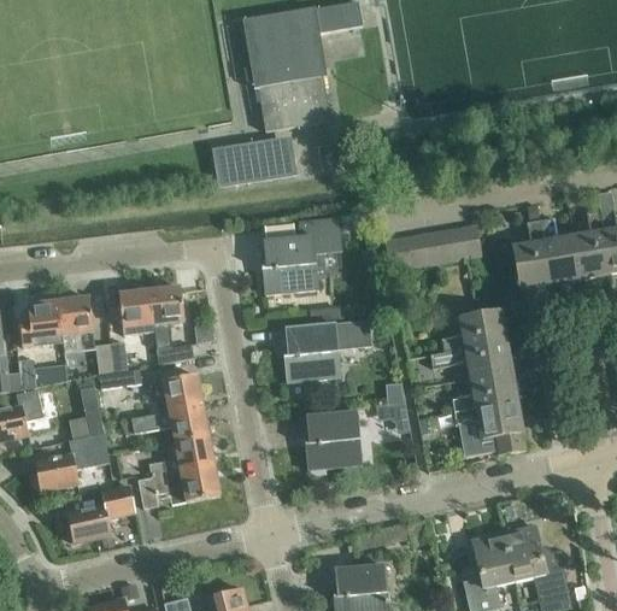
[(362,25),(358,1),(315,9),(315,7),(242,19),(254,88),(259,87),(266,130),(329,119),(322,76),(327,75),(319,33),(362,25)]
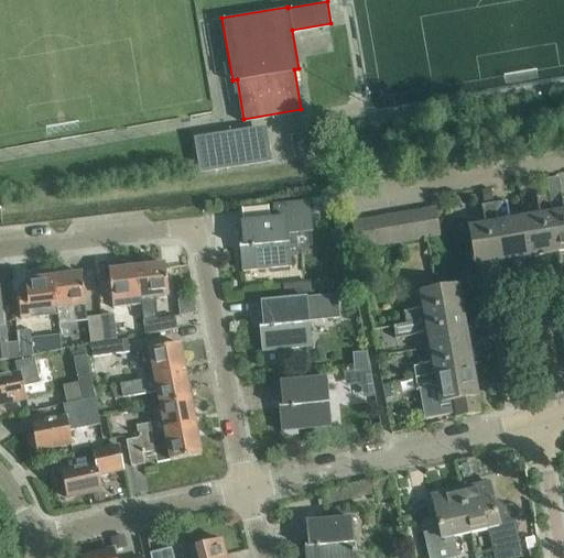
[(238,138),(237,130),(220,133),(221,139),(195,143),(199,170),(269,159),(264,133),(238,138)]
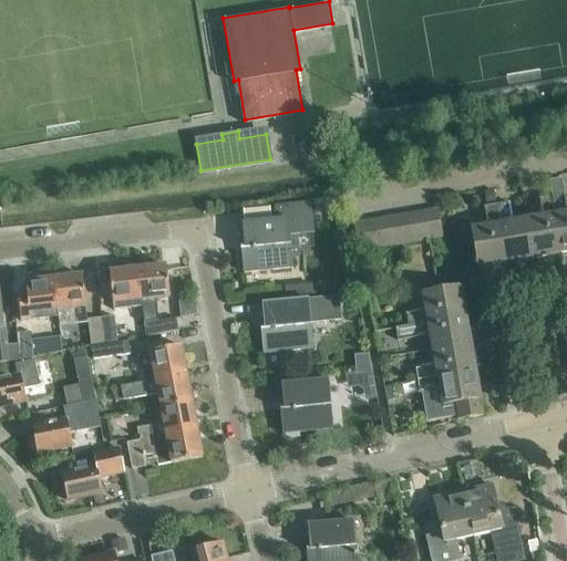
[(485,199),(495,198),(493,184),(483,186),(485,199)]
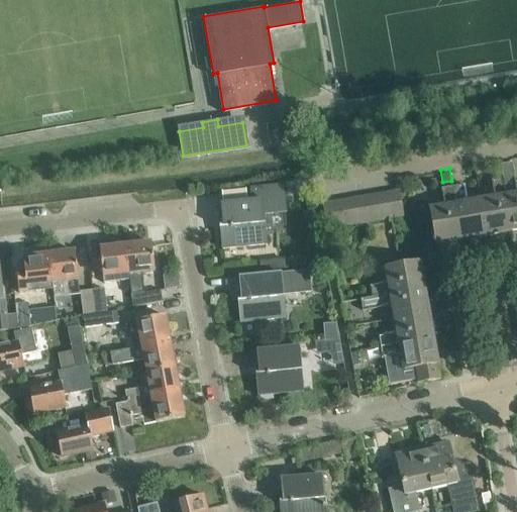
[(500,175),(509,228),(516,226),(516,188),(515,189),(512,173),(500,175)]
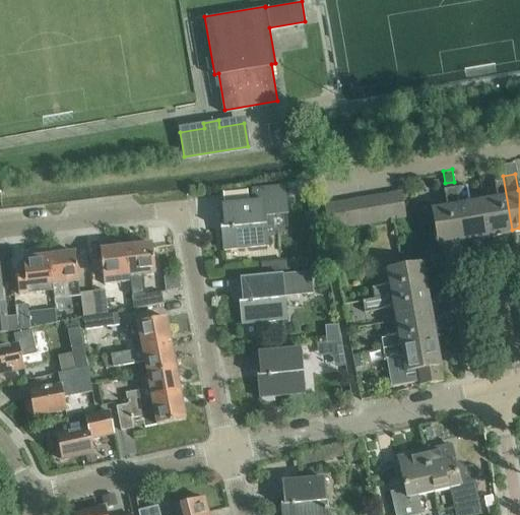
[(480,196),(486,234),(512,230),(503,176),(492,178),(495,194),(480,196)]
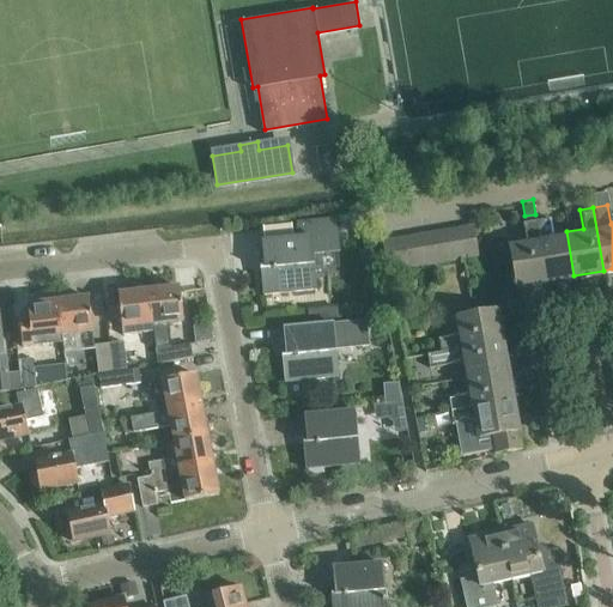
[(534,217),(545,280),(574,275),(566,231),(551,235),(547,214),(534,217)]
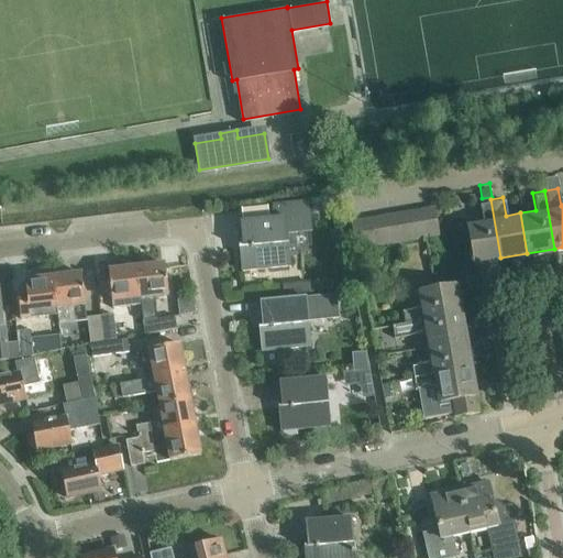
[(241,270),(289,265),(286,230),(312,227),(309,198),(274,201),(275,217),(240,220),(242,244),(239,244),(241,270)]
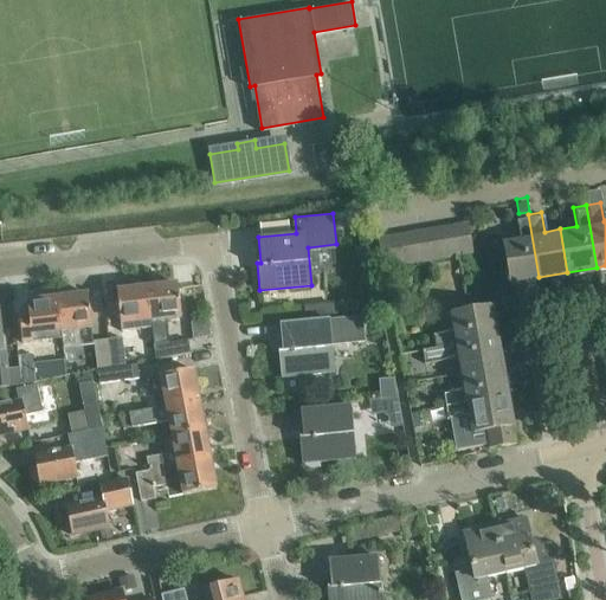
[(508,282),(539,277),(528,214),(514,217),(517,237),(501,239),(508,282)]
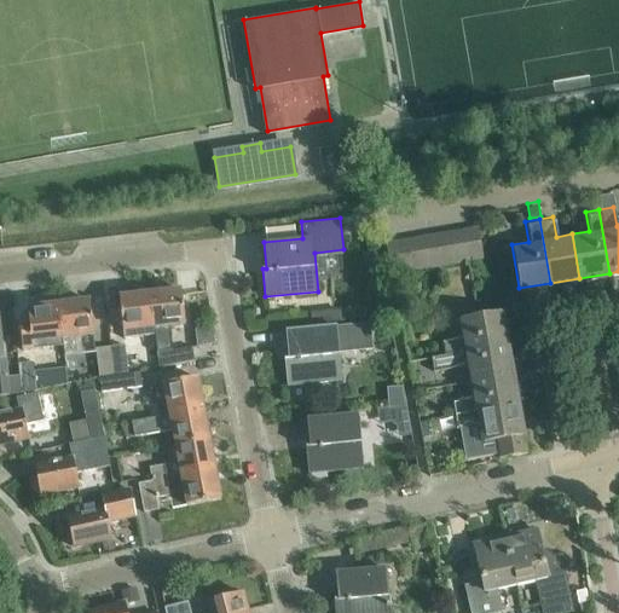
[(458,226),(463,256),(479,254),(473,224),(458,226)]
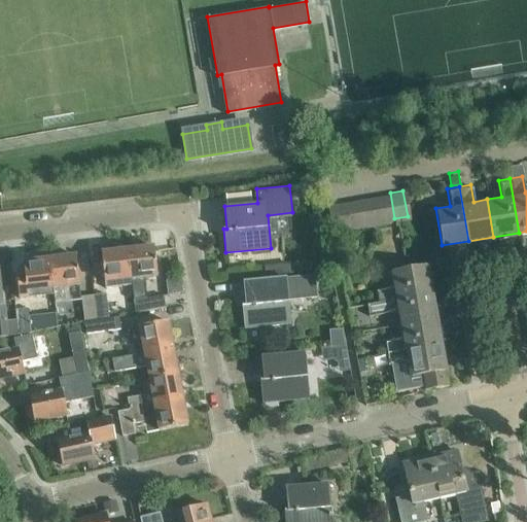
[(378,195),(382,220),(394,218),(390,193),(378,195)]
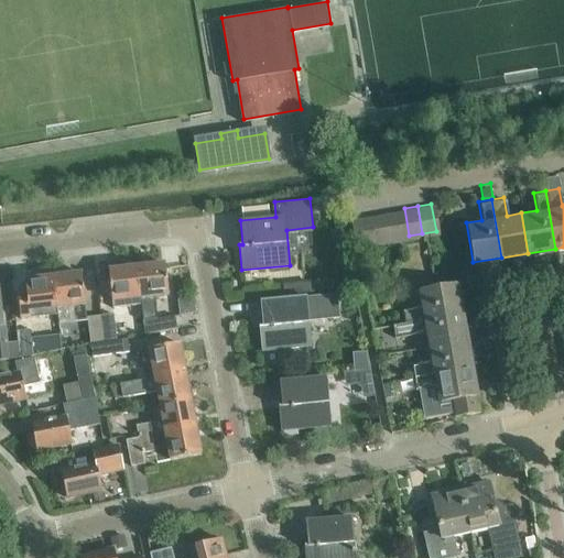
[(390,210),(396,238),(409,236),(404,208),(390,210)]
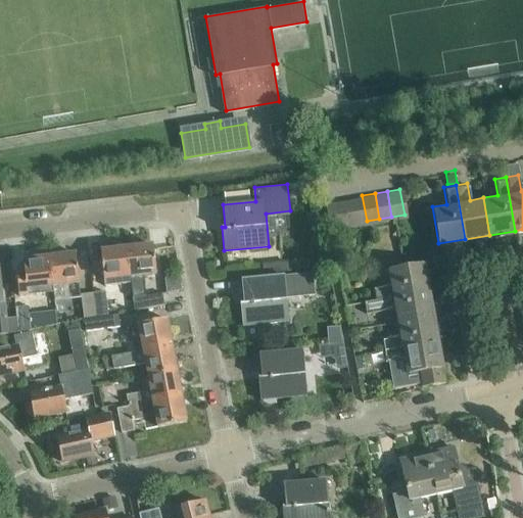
[(349,197),(353,223),(367,221),(362,195),(349,197)]
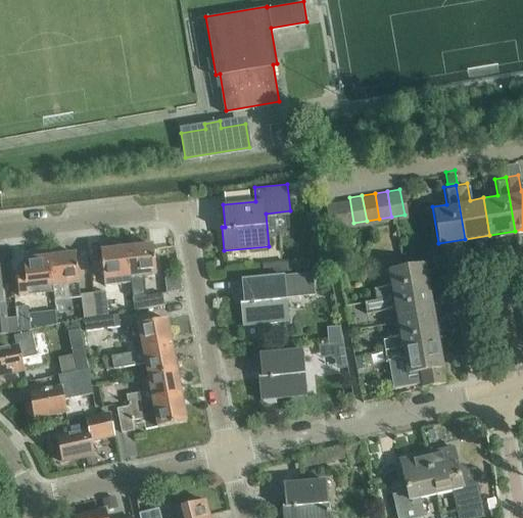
[(337,200),(341,225),(353,223),(349,197),(337,200)]
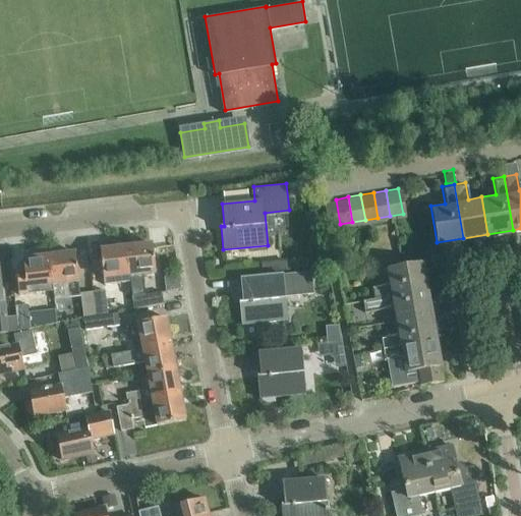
[(340,224),(336,199),(323,202),(328,227),(340,224)]
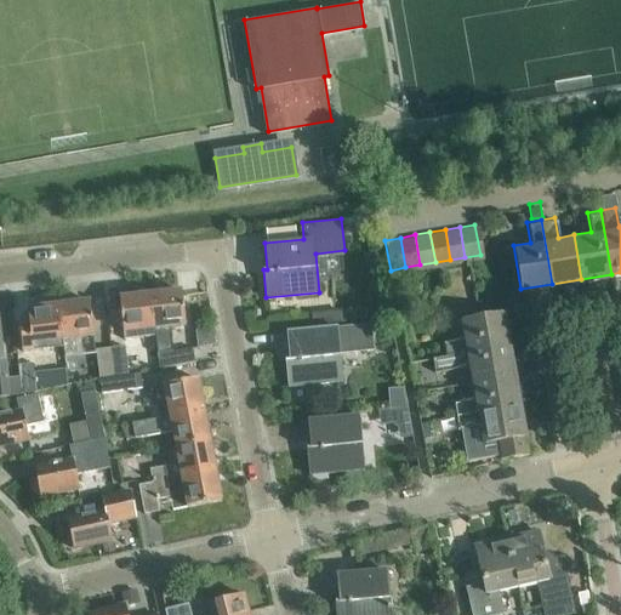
[(151,291),(155,328),(184,324),(181,289),(151,291)]
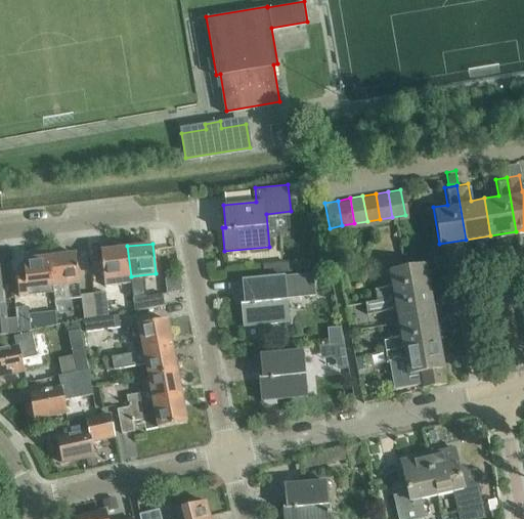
[(132,285),(131,276),(127,246),(101,249),(104,279),(121,277),(122,287),(132,285)]
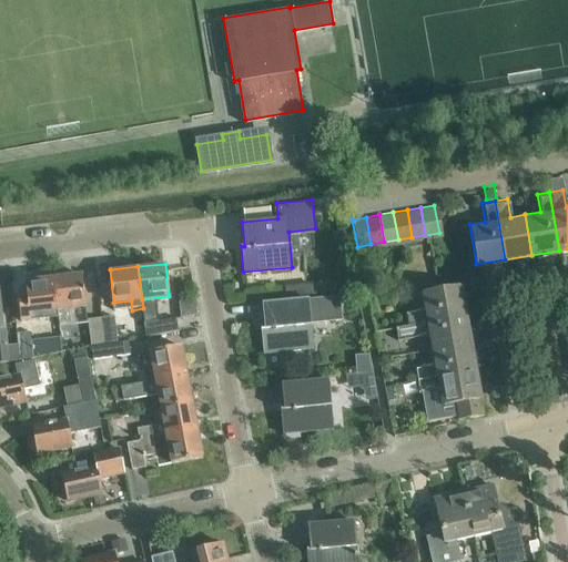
[(53,276),(58,308),(85,305),(81,273),(53,276)]
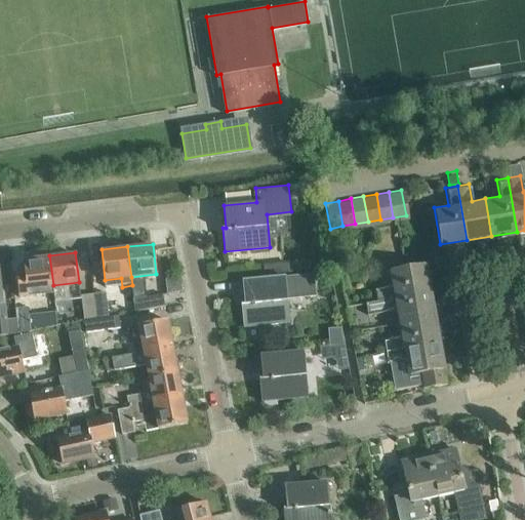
[(53,285),(49,255),(23,260),(27,289),(53,285)]
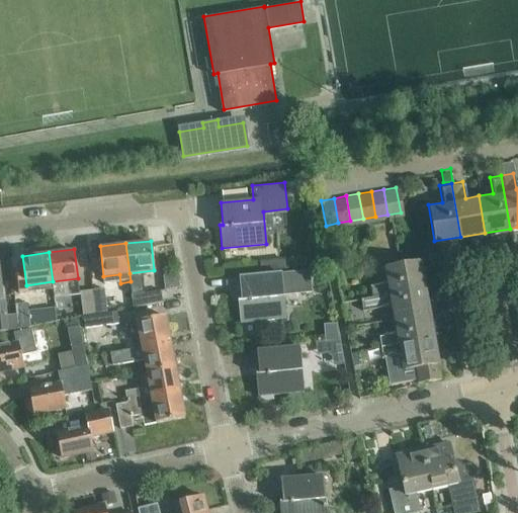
[(261,267),(286,265),(285,254),(261,256),(261,267)]
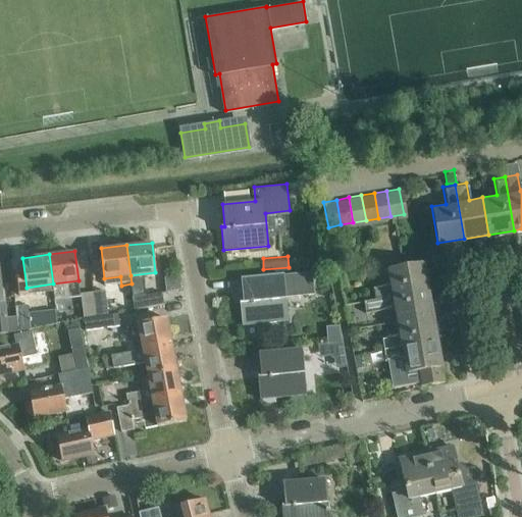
[(374,298),(428,289),(424,263),(387,269),(389,283),(372,286),(374,297),(374,298)]
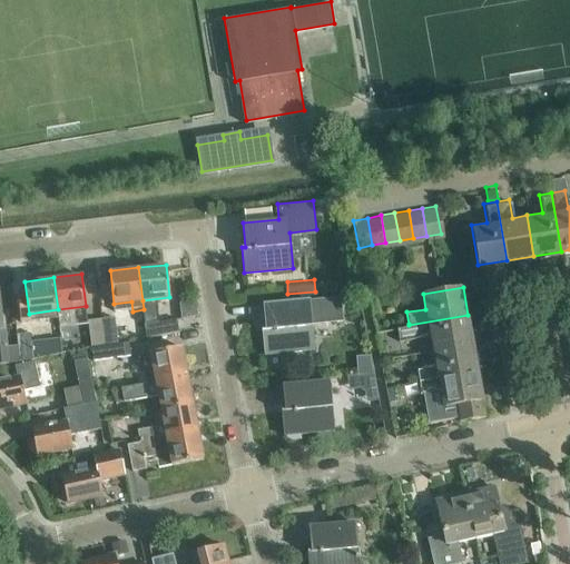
[(264,352),(312,347),(310,320),(343,317),(341,294),(307,297),(263,302),(265,325),(262,326),(264,352)]
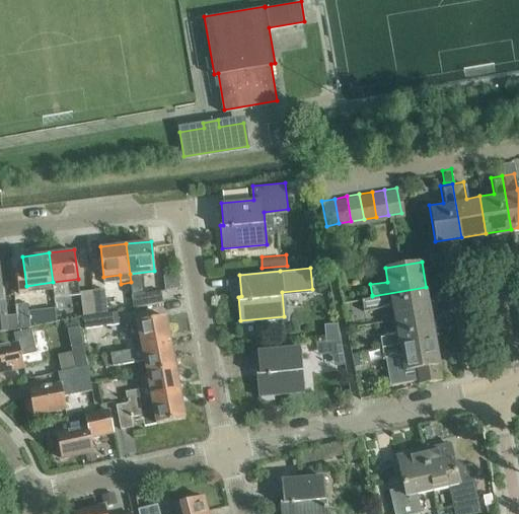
[(0,327),(19,326),(17,310),(6,312),(4,297),(2,297),(0,282),(0,327)]
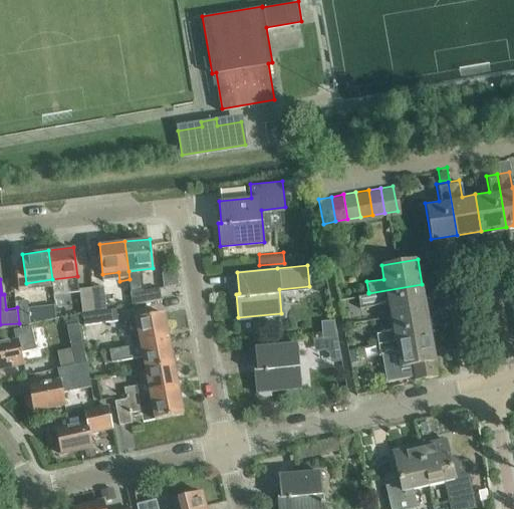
[(368,293),(368,292),(359,293),(361,305),(370,303),(370,305),(388,302),(390,315),(427,309),(422,284),(368,293)]
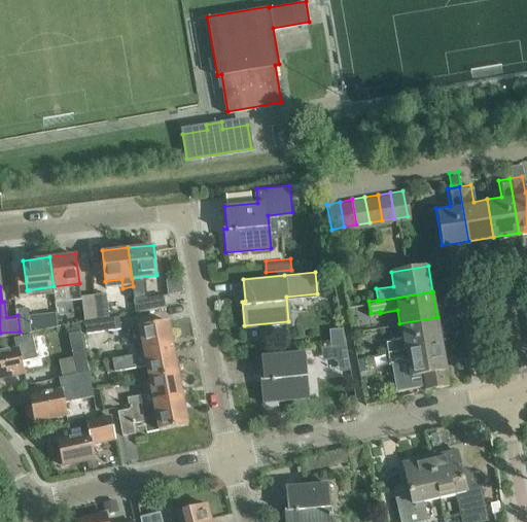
[(94,293),(97,317),(107,315),(107,314),(104,292),(94,293)]
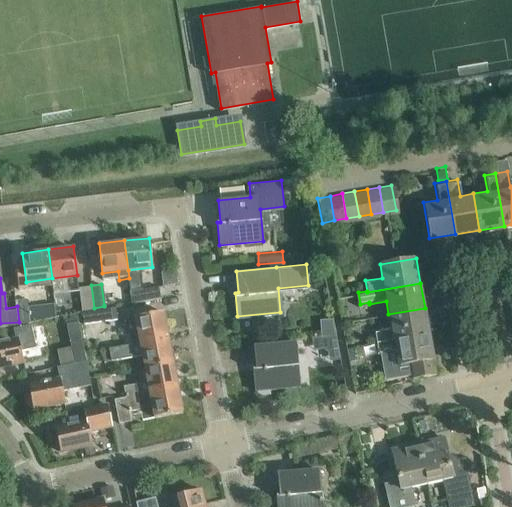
[(94,308),(91,285),(78,287),(81,310),(94,308)]
